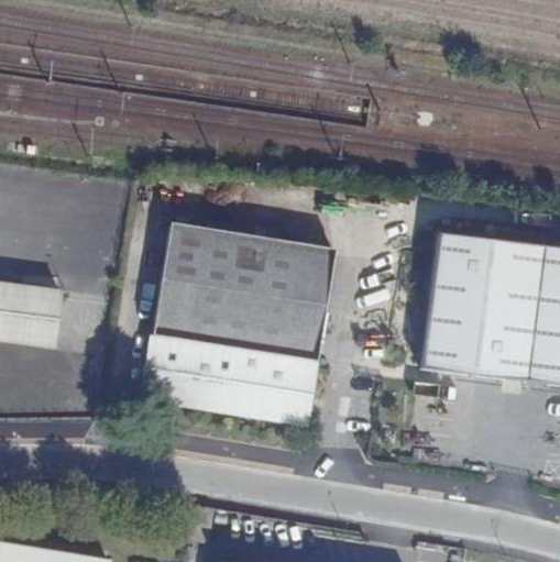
[(162,276),(153,334),(142,397),(224,410),(308,423),(318,362),(336,248),(303,242),(171,221),(162,276)]
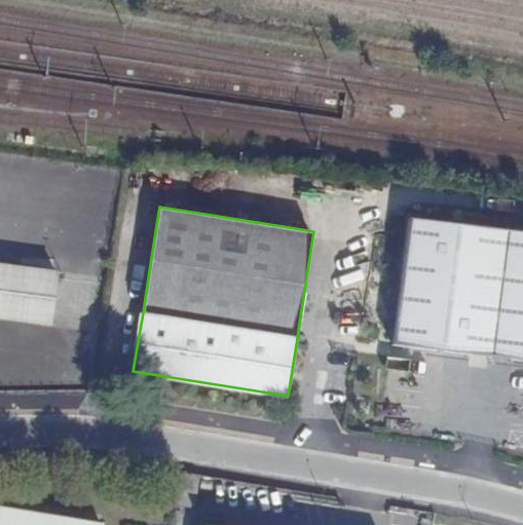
[(522,231),(410,218),(402,280),(400,298),(394,343),(482,355),(522,361),(522,231)]
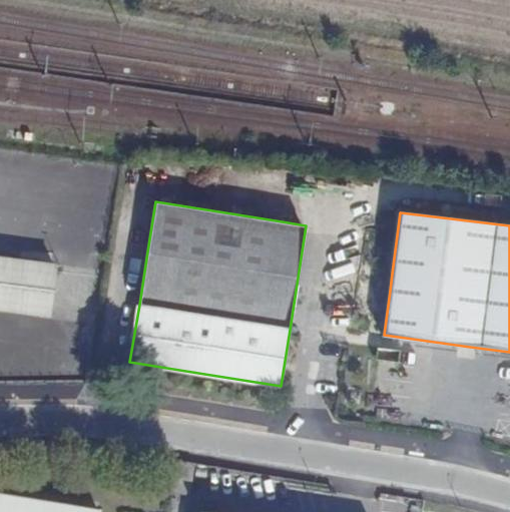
[(57,265),(0,256),(0,309),(50,317),(57,265)]
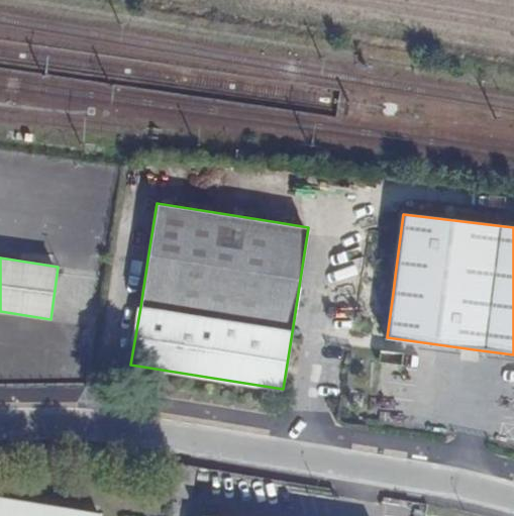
[(393,293),(395,276),(381,274),(379,291),(393,293)]
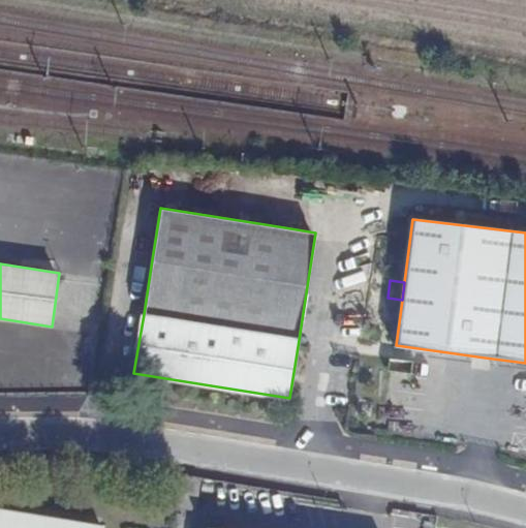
[(102,527),(103,527),(56,520),(55,526),(32,522),(33,516),(0,510),(0,527),(102,527)]
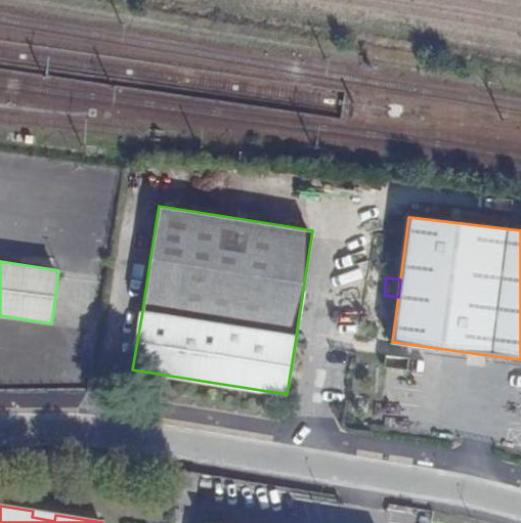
[(44,513),(33,511),(32,517),(54,521),(55,515),(44,513)]
